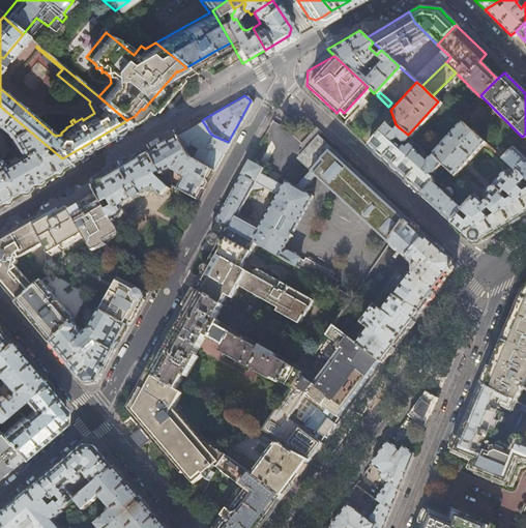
[(3,109),(0,112),(0,135),(3,141),(7,139),(15,151),(0,159),(0,200),(26,184),(66,162),(62,158),(3,109)]
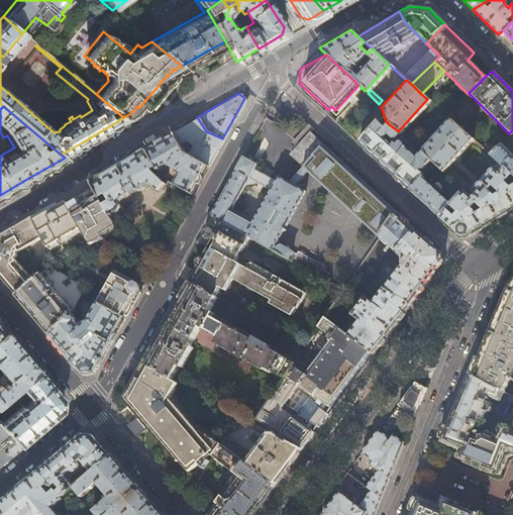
[(184,125),(171,132),(184,152),(207,166),(213,155),(222,138),(206,131),(197,117),(184,125)]
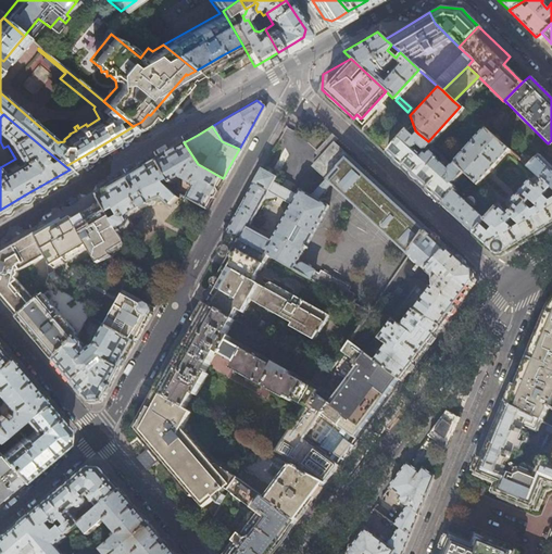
[(483,126),(450,162),(461,171),(463,174),(474,184),(507,148),(483,126)]
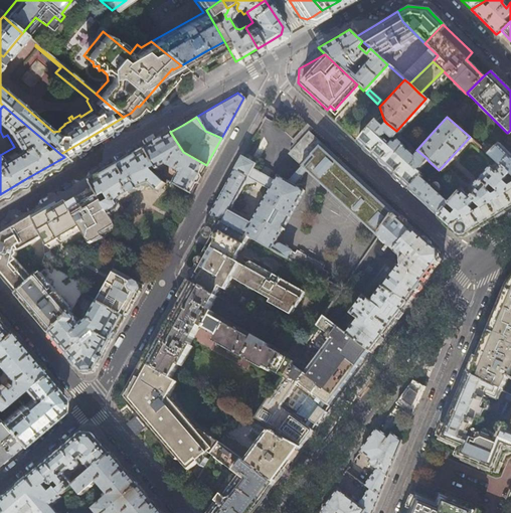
[(396,131),(387,124),(383,124),(380,127),(373,120),(354,141),(383,167),(405,188),(418,173),(413,169),(415,167),(418,167),(427,158),(416,150),(411,156),(401,146),(401,145),(400,144),(400,143),(394,138),(392,140),(390,138),(390,139),(389,138),(386,141),(378,134),(382,130),(388,135),(392,135),(396,131)]
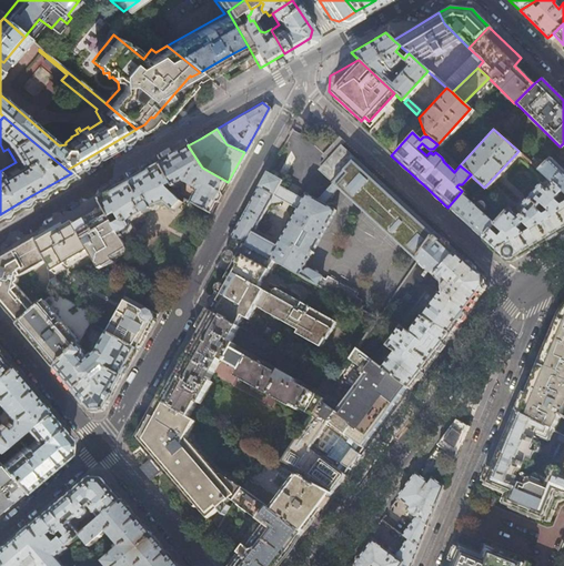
[(316,154),(320,157),(323,153),(326,157),(338,144),(341,140),(335,134),(316,154)]
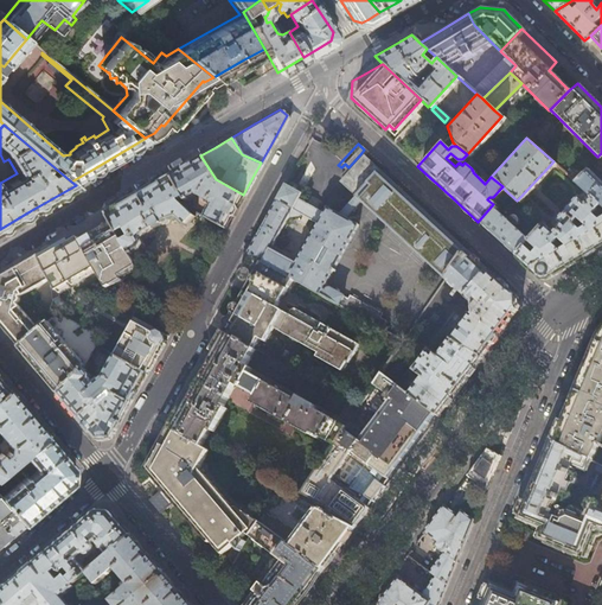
[(601,183),(587,169),(574,182),(588,195),(600,205),(601,207),(601,152),(601,153),(601,154),(601,183)]
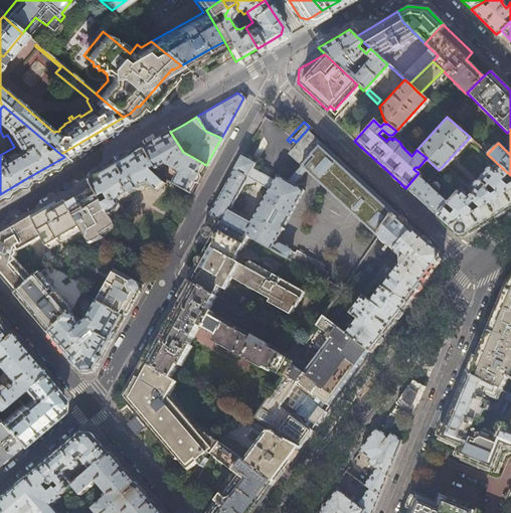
[(402,130),(398,134),(406,141),(409,137),(402,130)]
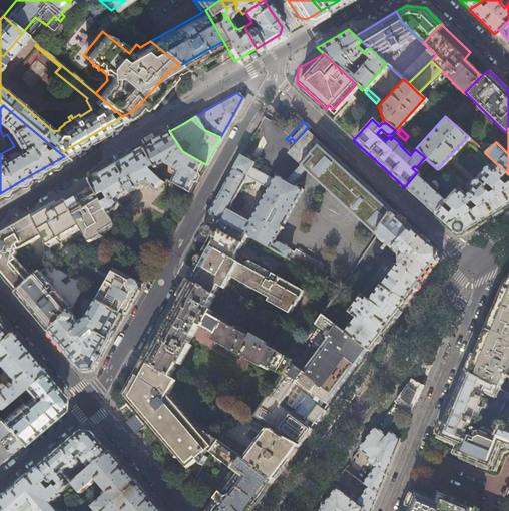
[(292,138),(289,141),(285,146),(288,149),(285,153),(374,233),(391,208),(305,130),(295,141),(292,138)]
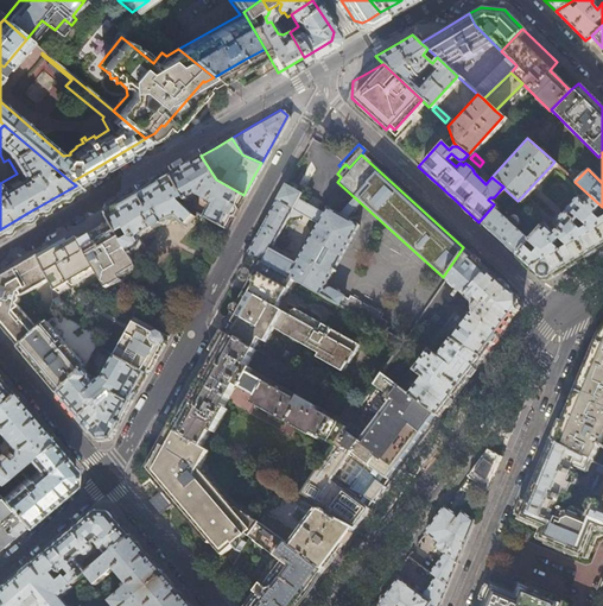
[(188,163),(169,174),(183,199),(194,193),(210,202),(202,215),(224,228),(232,215),(243,195),(216,180),(201,156),(188,163)]
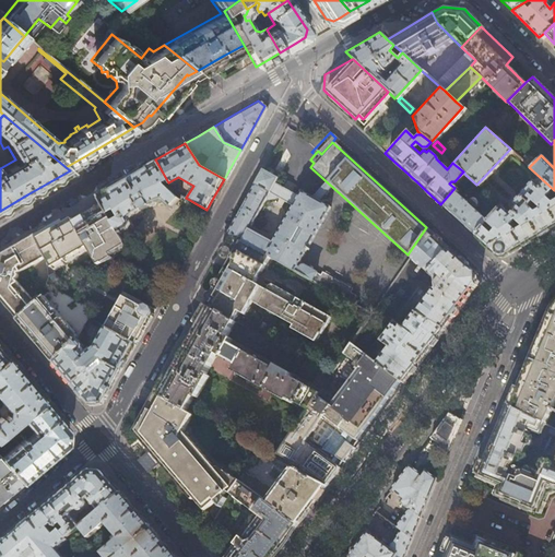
[(445,149),(441,153),(450,161),(453,156),(445,149)]
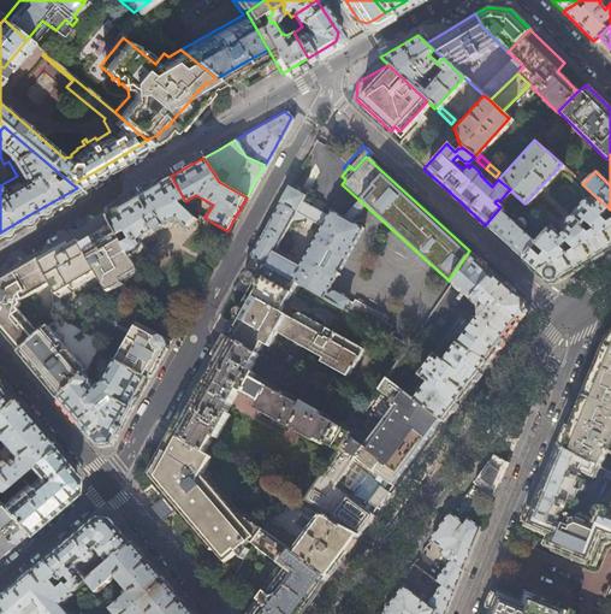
[(190,210),(185,201),(171,176),(156,184),(128,201),(104,214),(110,224),(130,257),(141,252),(143,246),(141,241),(146,235),(168,222),(177,222),(185,229),(187,226),(199,214),(190,210)]
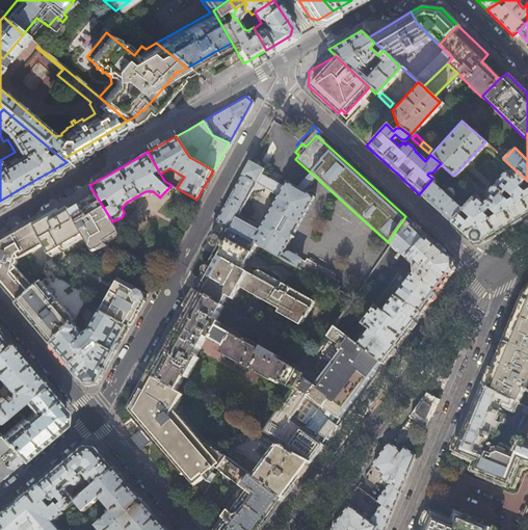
[(281,185),(258,174),(261,168),(246,160),(213,220),(220,224),(254,242),(332,286),(336,281),(328,276),(331,273),(304,258),(301,260),(287,252),(285,252),(283,254),(280,252),(312,195),(284,180),(281,185)]
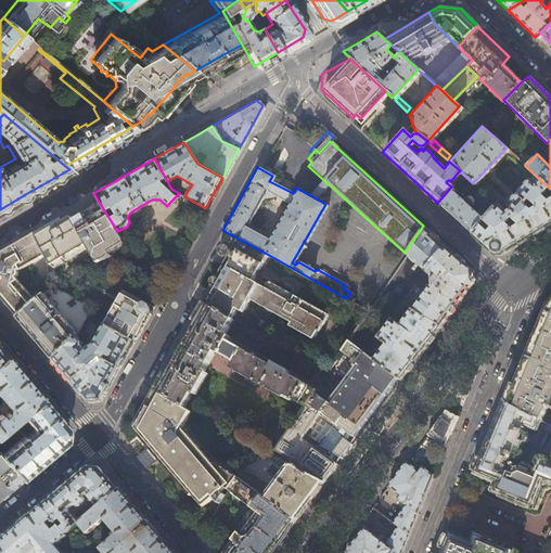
[(477,187),(473,183),(462,174),(451,187),(437,203),(441,207),(449,214),(463,227),(470,232),(478,222),(482,218),(496,204),(477,187)]
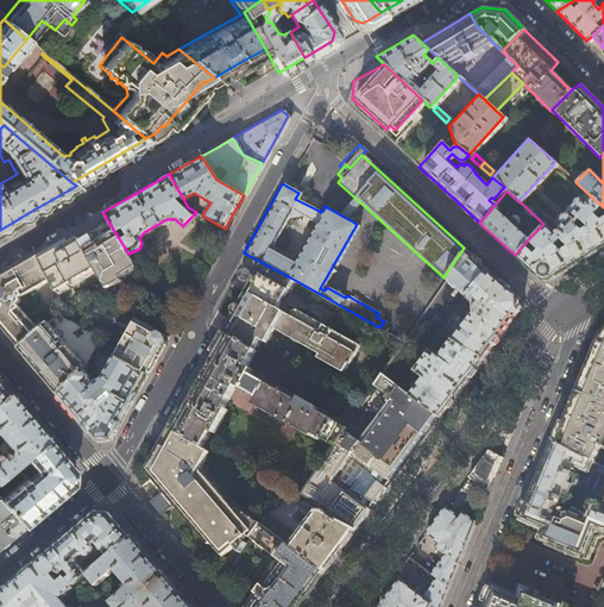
[(533,252),(524,244),(515,255),(526,266),(538,276),(546,277),(603,243),(603,242),(603,217),(599,220),(593,216),(602,206),(590,195),(584,201),(578,196),(555,220),(560,224),(553,231),(545,223),(548,220),(527,200),(523,205),(543,224),(528,239),(538,248),(533,252)]
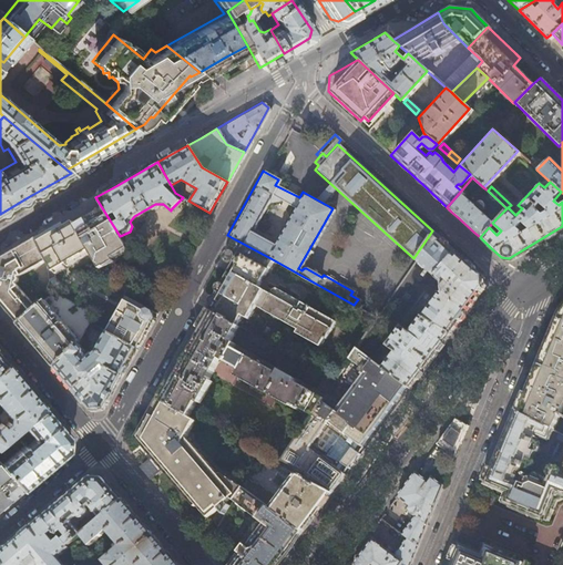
[(125,246),(120,236),(101,206),(100,206),(88,214),(71,224),(83,245),(96,268),(102,265),(101,263),(119,253),(118,249),(125,246)]
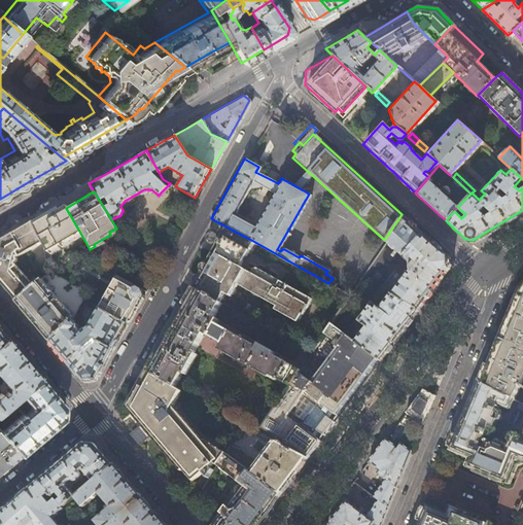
[(53,215),(65,208),(63,205),(58,203),(39,214),(44,223),(45,222),(45,221),(46,221),(46,220),(47,220),(48,220),(49,220),(55,217),(53,215)]
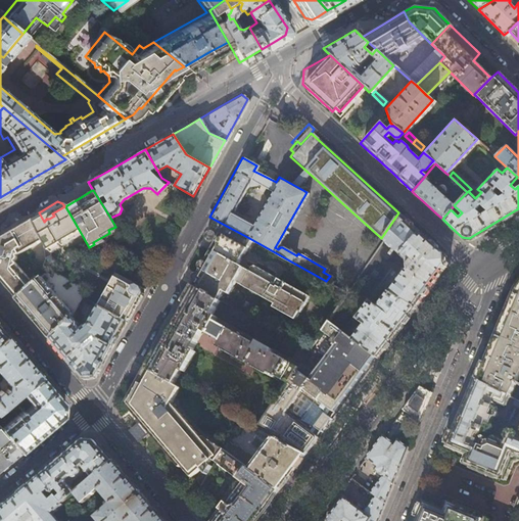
[(79,230),(77,226),(65,206),(64,206),(52,214),(54,216),(49,219),(48,219),(47,219),(46,219),(46,220),(45,220),(45,221),(44,222),(39,212),(37,214),(29,219),(38,239),(44,250),(79,230)]
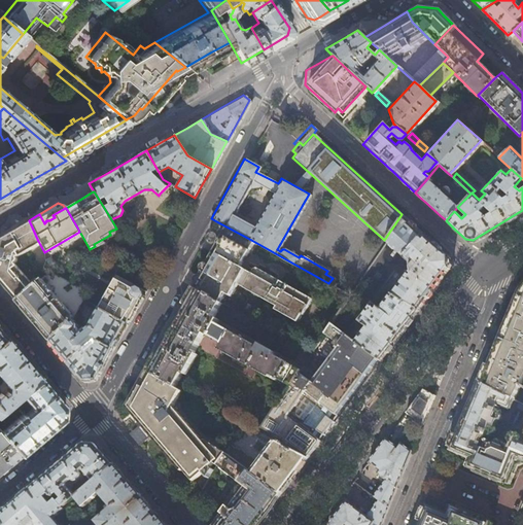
[(408,260),(408,266),(408,270),(405,270),(388,291),(415,308),(427,292),(438,278),(440,275),(446,267),(445,255),(413,225),(402,214),(384,240),(408,260)]
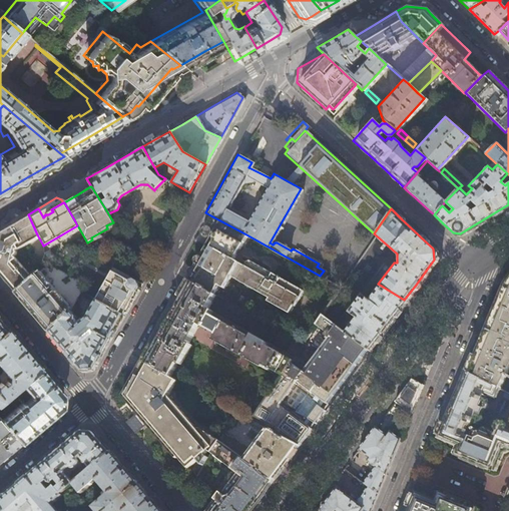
[(31,270),(26,275),(10,254),(12,252),(12,250),(12,249),(37,234),(28,214),(13,222),(0,230),(0,277),(12,291),(33,272),(31,270)]
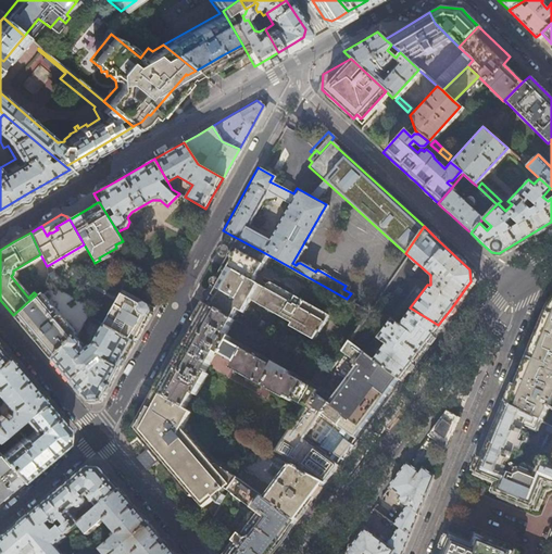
[(250,280),(265,253),(230,235),(224,246),(229,248),(217,268),(199,301),(229,317),(234,309),(240,312),(247,299),(288,322),(286,325),(310,338),(315,329),(316,330),(326,313),(267,280),(264,281),(262,286),(250,280)]
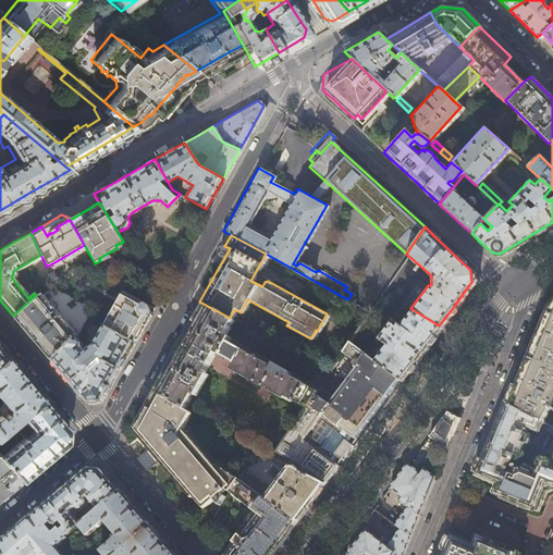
[(427,280),(431,281),(431,275),(406,254),(380,292),(406,306),(410,299),(406,296),(415,284),(420,288),(427,280)]
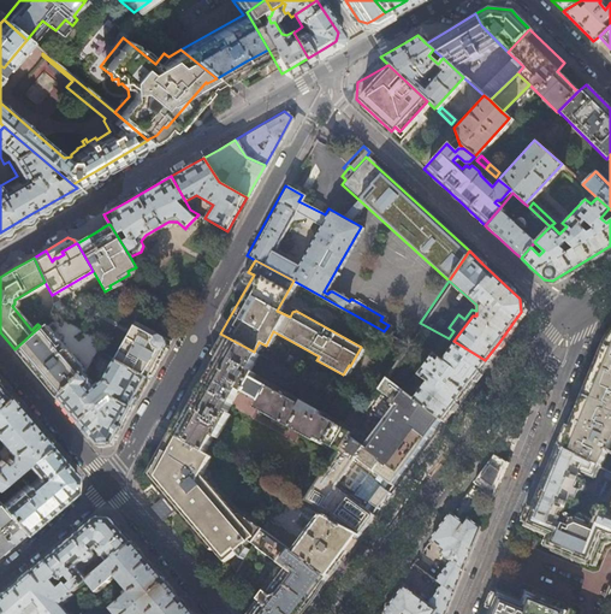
[(52,324),(48,319),(40,326),(15,349),(22,358),(43,384),(54,397),(73,378),(78,370),(81,367),(49,330),(52,324)]
